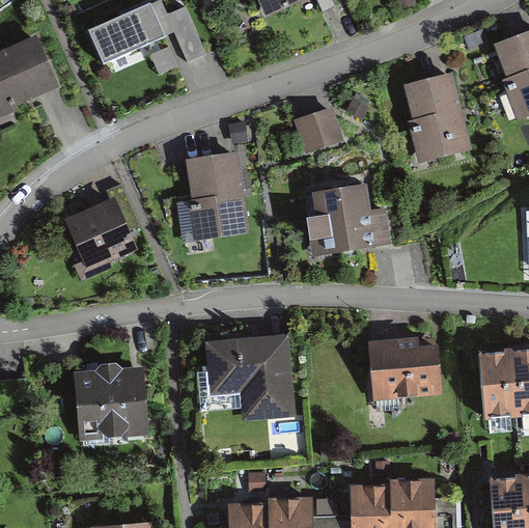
[(255,0),(263,16),(298,0),(255,0)]
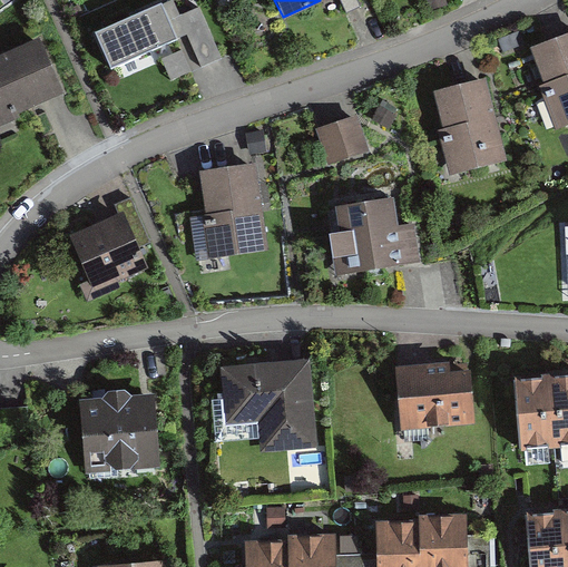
[(159,2),(94,31),(110,67),(176,38),(159,2)]
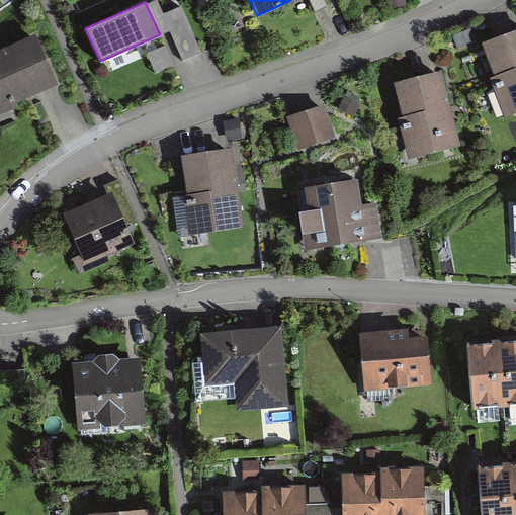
[(200,51),(179,5),(161,13),(181,59),(200,51)]
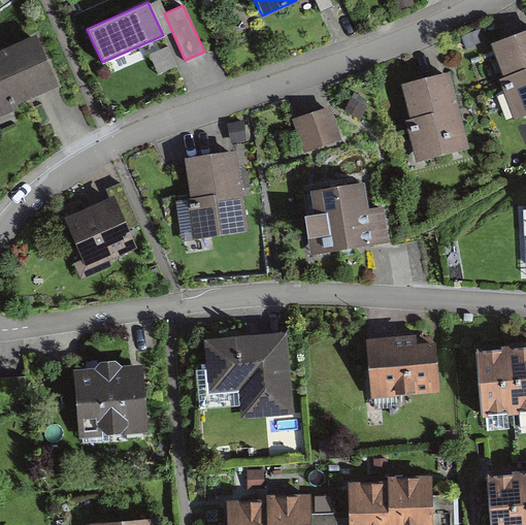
[(525,31),(493,44),(518,112),(525,109),(525,31)]
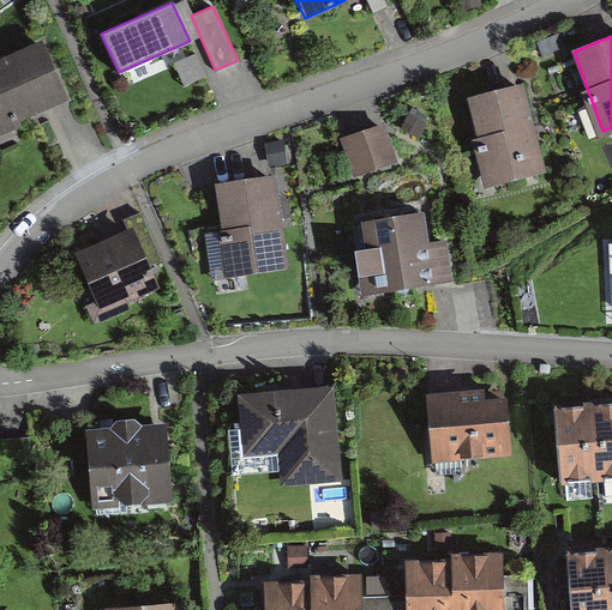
[(0,131),(65,103),(39,41),(0,56),(0,131)]
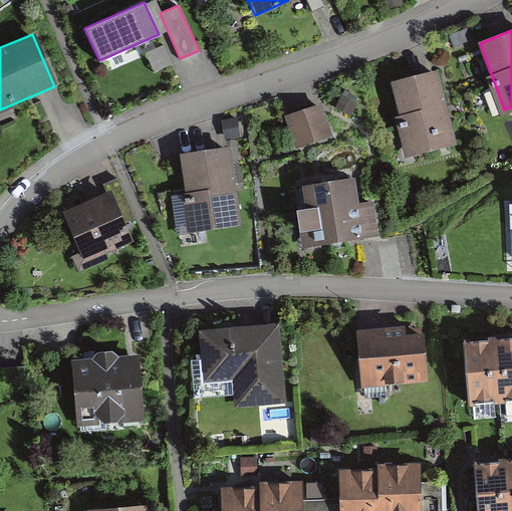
[(435,72),(393,83),(410,152),(452,141),(435,72)]
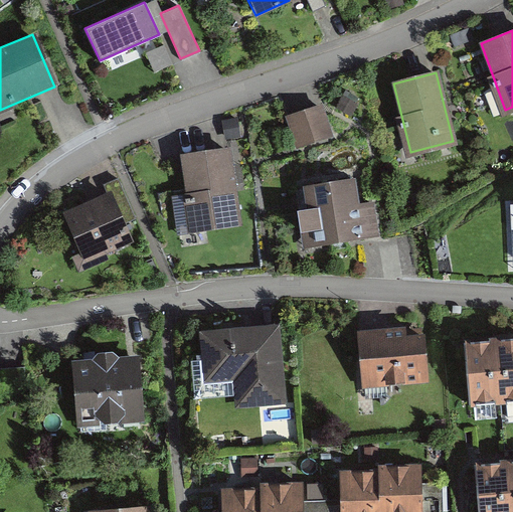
[(323,104),(286,116),(295,146),(332,134),(323,104)]
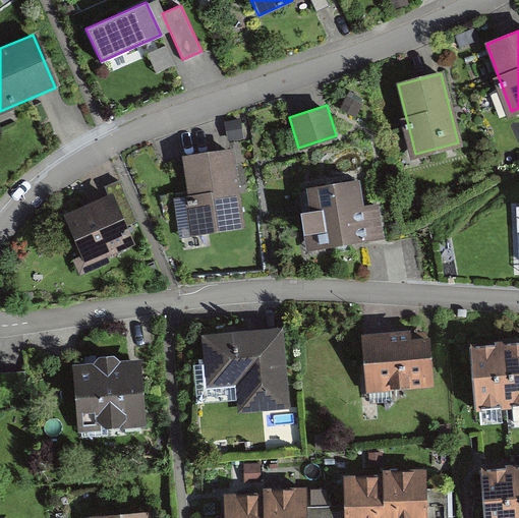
[(230,150),(183,157),(195,231),(241,224),(230,150)]
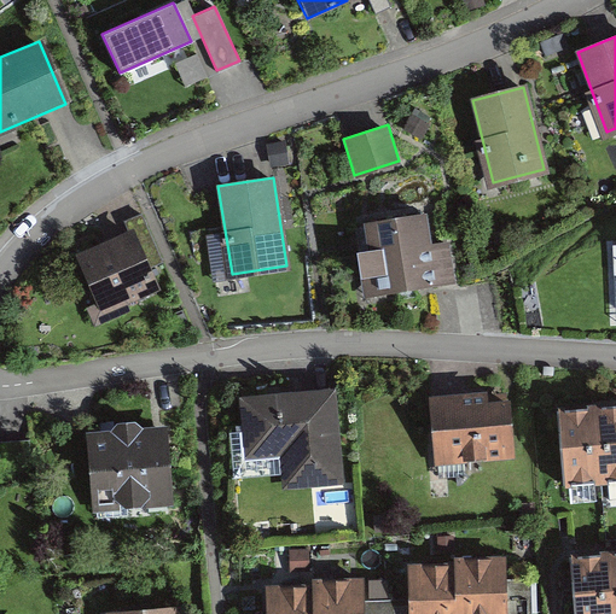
[(425,214),(364,223),(367,251),(352,253),(358,299),(454,285),(447,244),(430,246),(425,214)]
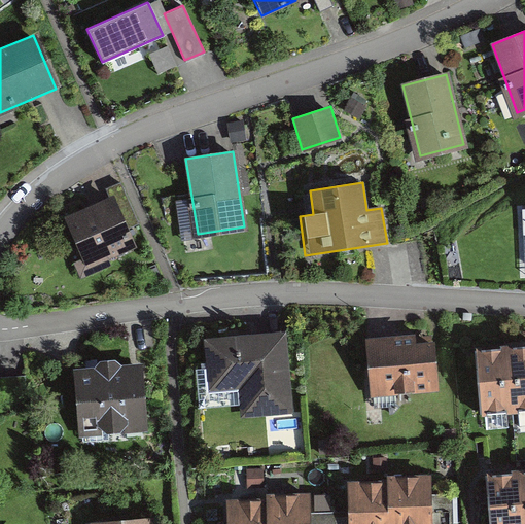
[(133,245),(110,199),(58,223),(79,270),(133,245)]
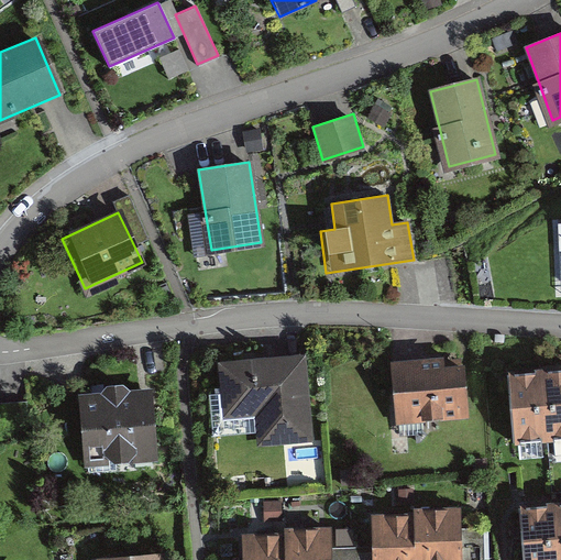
[(311,357),(218,361),(221,418),(256,417),(257,441),(316,439),(311,357)]
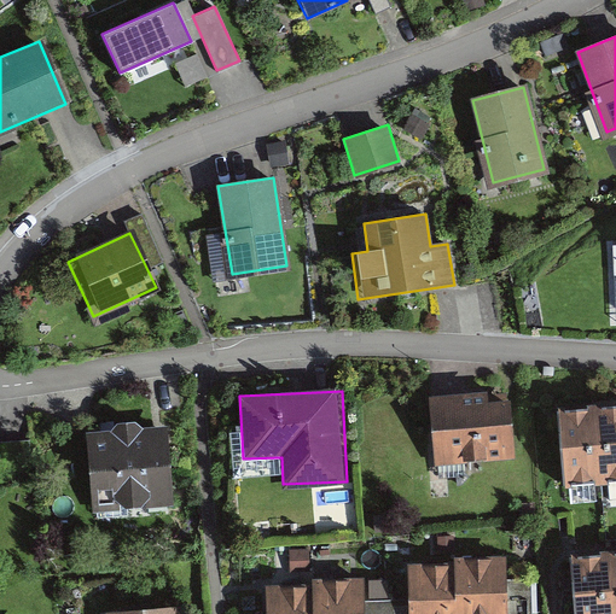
[(487,391),(426,395),(431,469),(513,465),(510,402),(488,403),(487,391)]
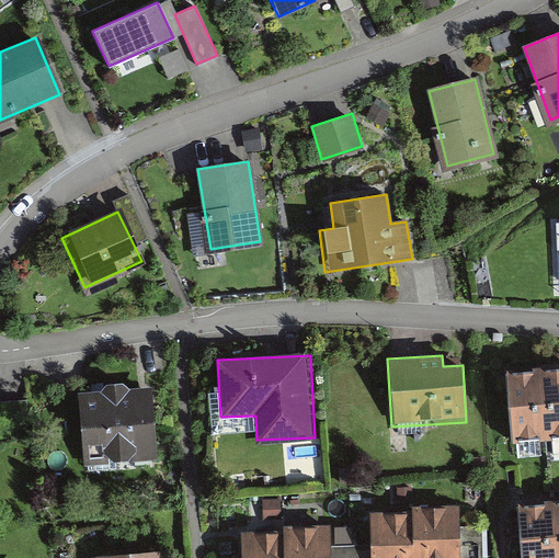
[(558,367),(506,372),(511,439),(558,435),(558,367)]
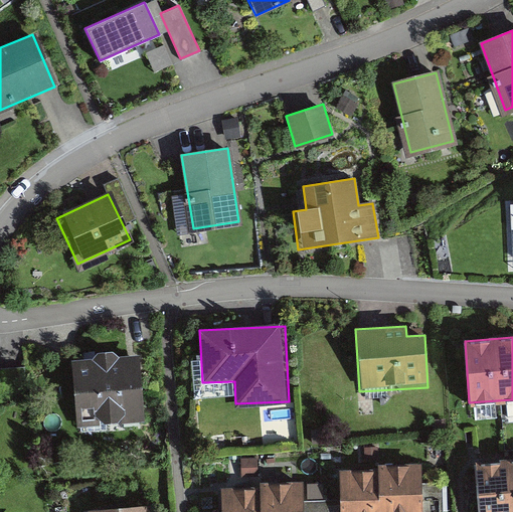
[(138,354),(71,358),(76,428),(142,423),(138,354)]
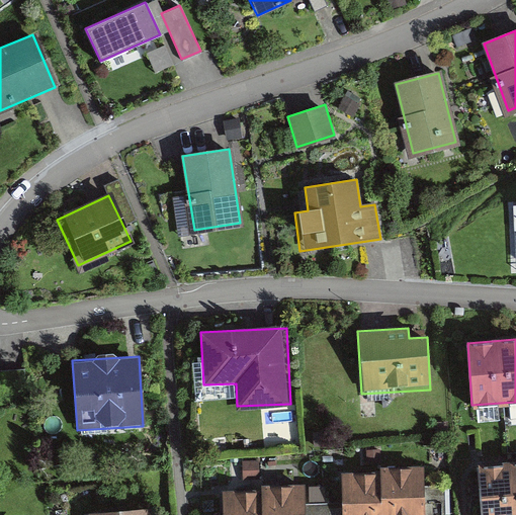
[(515,514),(515,461),(477,465),(481,514),(515,514)]
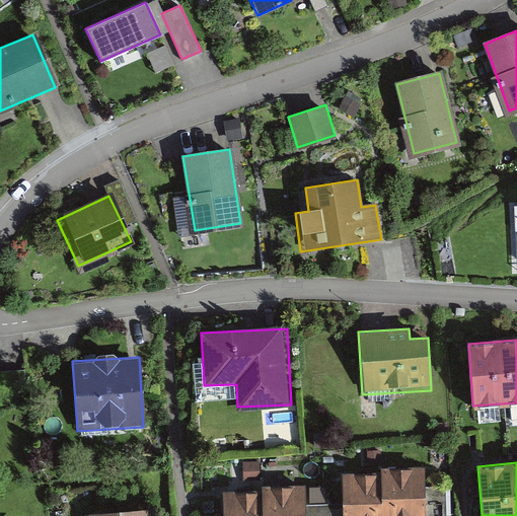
[(382,474),(343,475),(344,515),(423,515),(422,469),(382,470),(382,474)]
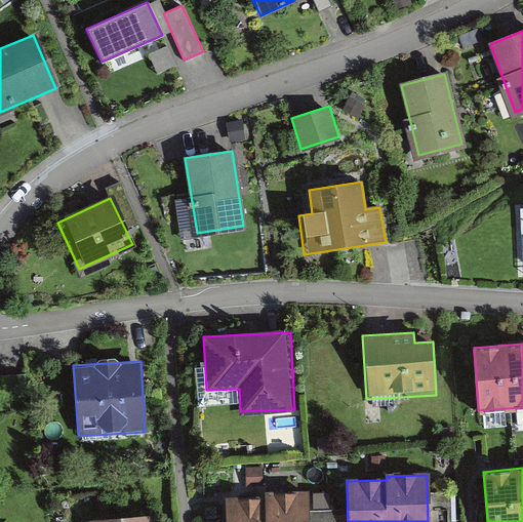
[(266,497),(226,498),(226,521),(307,521),(306,491),(266,492),(266,497)]
